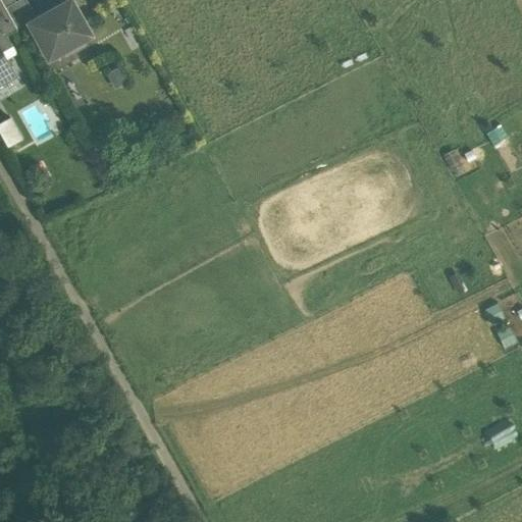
[(4,8),(0,0),(0,50),(1,52),(11,46),(6,36),(16,30),(4,8)]
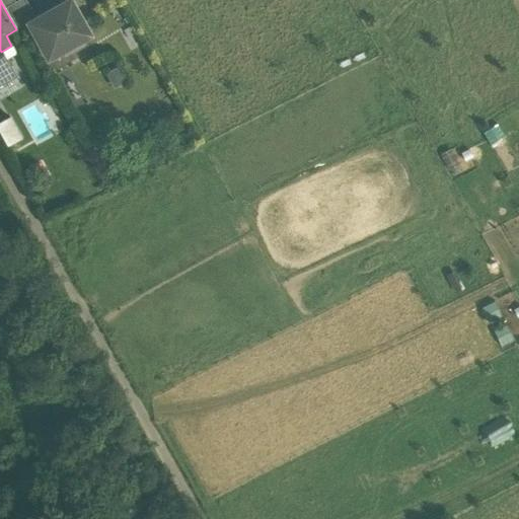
[(18,0),(15,2),(4,8),(16,29),(28,22),(35,18),(25,0),(18,0)]
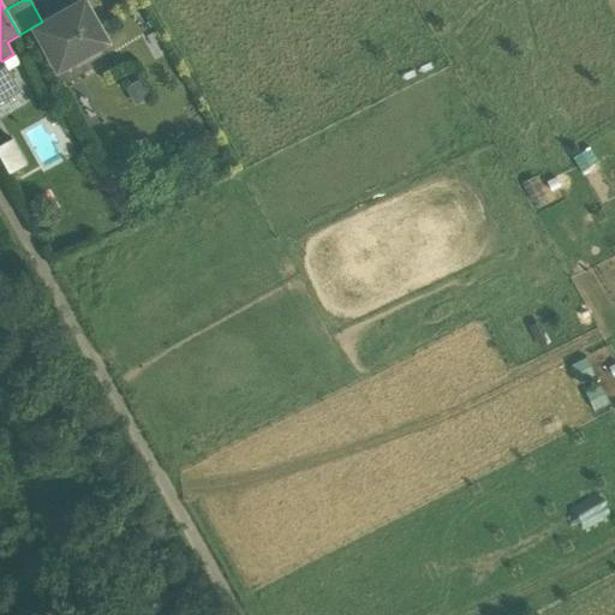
[(81,0),(42,22),(34,27),(57,67),(75,57),(79,64),(96,54),(93,47),(105,40),(82,0),(81,0)]
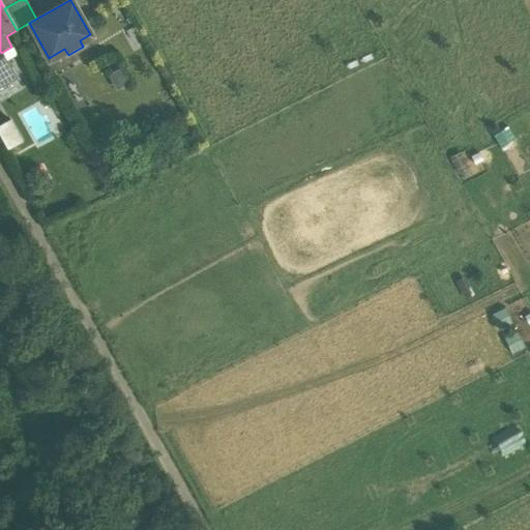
[(0,51),(0,82),(13,75),(1,53),(0,51)]
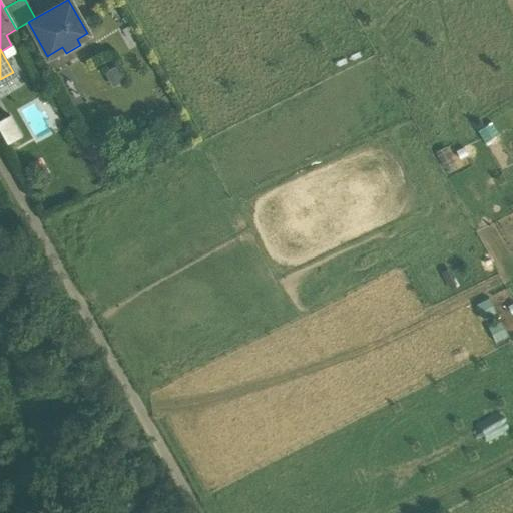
[(10,115),(0,120),(0,130),(8,144),(21,136),(10,115)]
